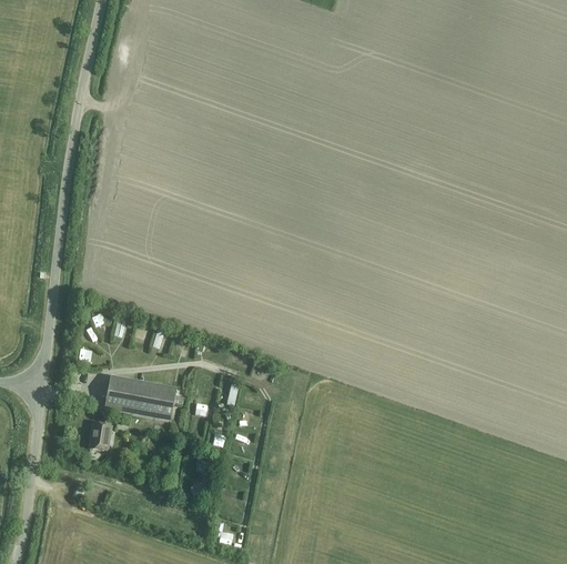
[(94,306),(88,310),(97,326),(102,324),(94,306)]
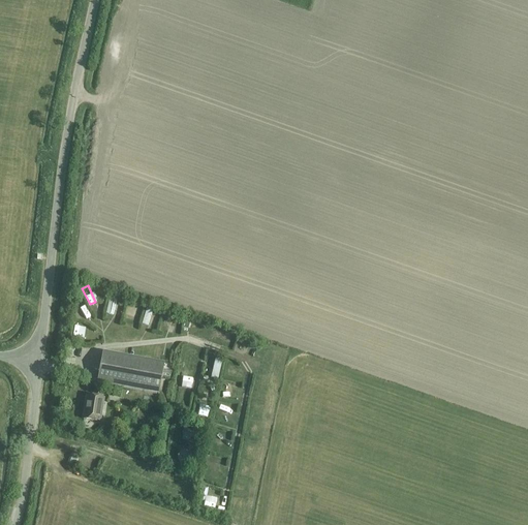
[(118,294),(111,292),(105,311),(114,313),(118,294)]
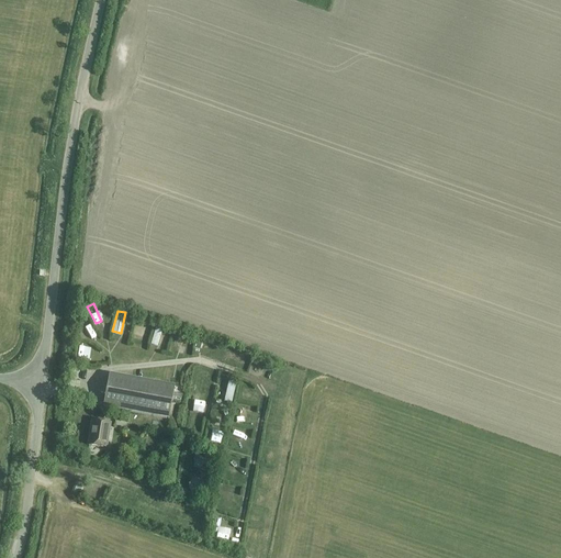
[(135,321),(146,325),(150,316),(141,311),(135,321)]
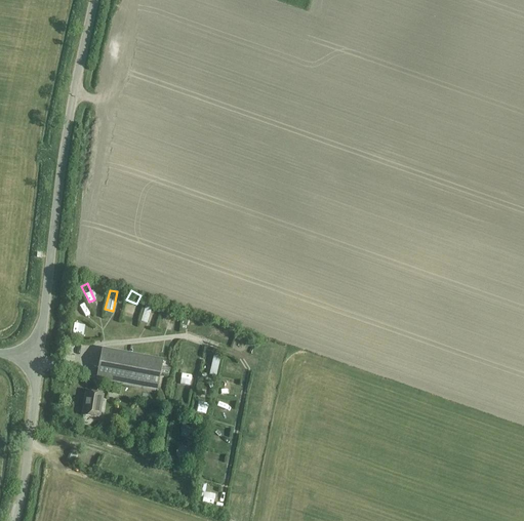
[(140,319),(147,321),(152,303),(147,301),(140,319)]
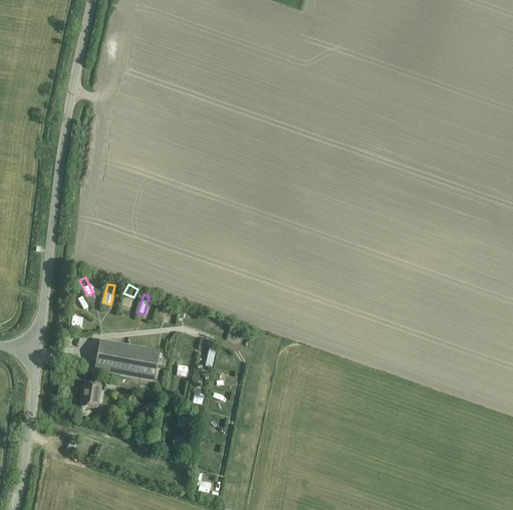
[(205,323),(226,331),(228,324),(207,317),(205,323)]
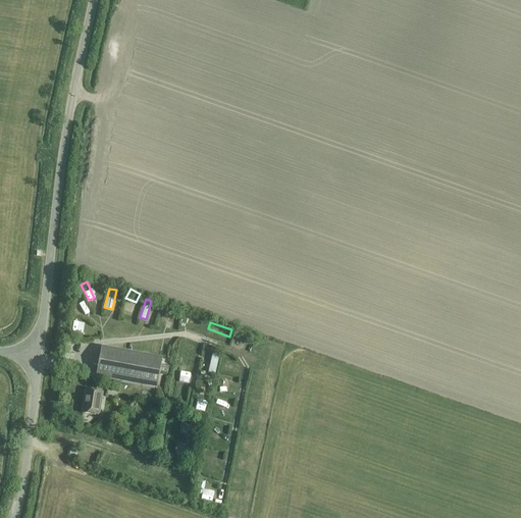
[(161,369),(167,371),(169,363),(167,362),(162,361),(163,357),(108,346),(102,345),(97,370),(96,374),(157,386),(161,369)]
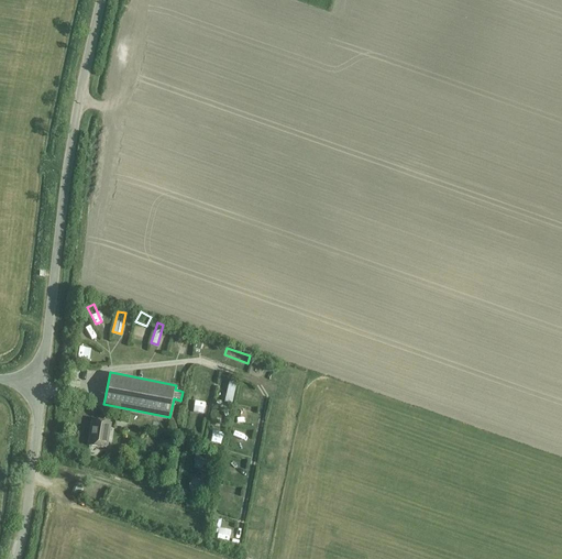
[(237,381),(229,379),(224,398),(232,399),(237,381)]
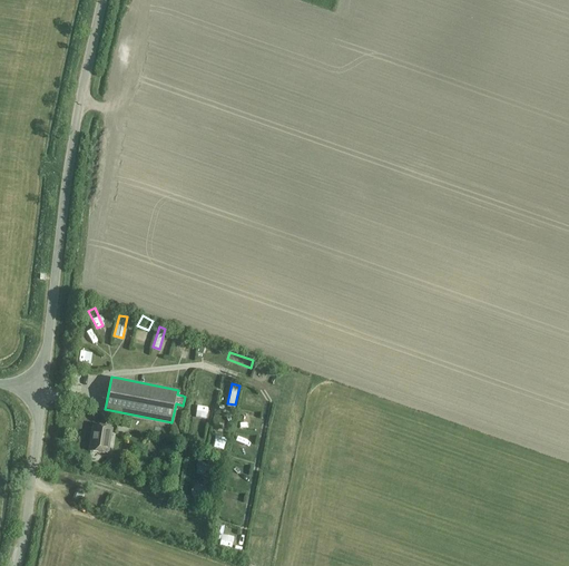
[(90,449),(108,451),(111,426),(100,423),(100,426),(94,425),(90,449)]
